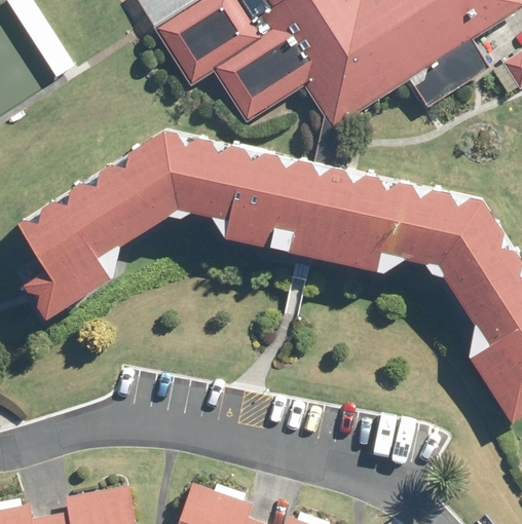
[(188,0),(149,25),(186,83),(210,68),(241,119),(301,82),(327,124),(404,76),(420,66),(417,78),(409,83),(421,104),(484,64),(468,37),(521,3),(519,0),(188,0)]
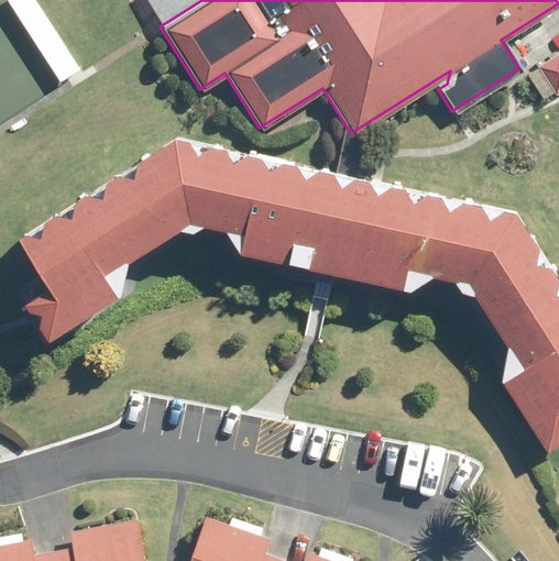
[(558,54),(557,52),(535,67),(551,92),(558,87),(558,54)]
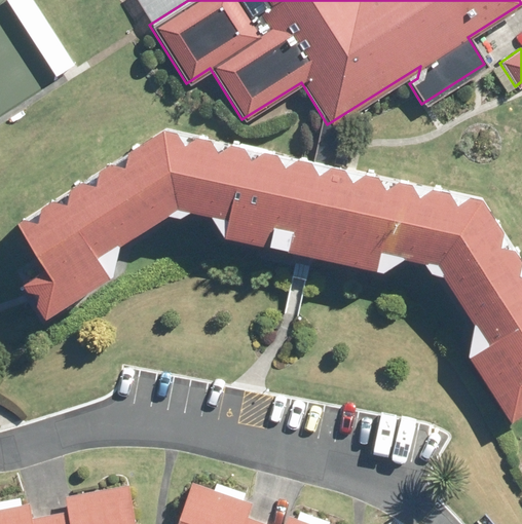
[(48,267),(23,283),(46,321),(113,277),(119,247),(179,209),(214,217),(227,238),(385,272),(406,259),(437,265),(476,326),(470,356),(512,422),(521,415),(521,262),(483,201),(473,199),(467,202),(454,200),(450,194),(432,190),(425,194),(417,192),(413,186),(398,183),(392,187),(384,185),(380,179),(365,176),(359,180),(350,178),(346,172),(331,169),(325,172),(317,171),(312,164),(296,161),(290,164),(283,163),(280,157),(262,153),(256,157),(250,156),(247,150),(231,147),(225,150),(216,148),(212,143),(195,139),(189,143),(182,142),(179,136),(163,132),(129,154),(127,161),(120,165),(114,163),(102,172),(101,179),(91,184),(85,182),(71,191),(70,198),(62,203),(54,201),(42,210),(41,217),(33,222),(26,221),(21,224),(48,267)]
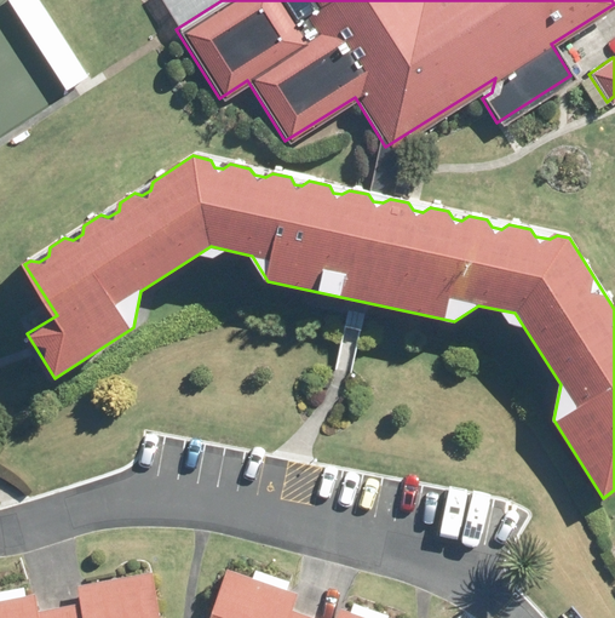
[(226,571),(208,617),(304,617),(289,612),(295,596),(285,591),(287,585),(253,572),(249,579),(226,571)]
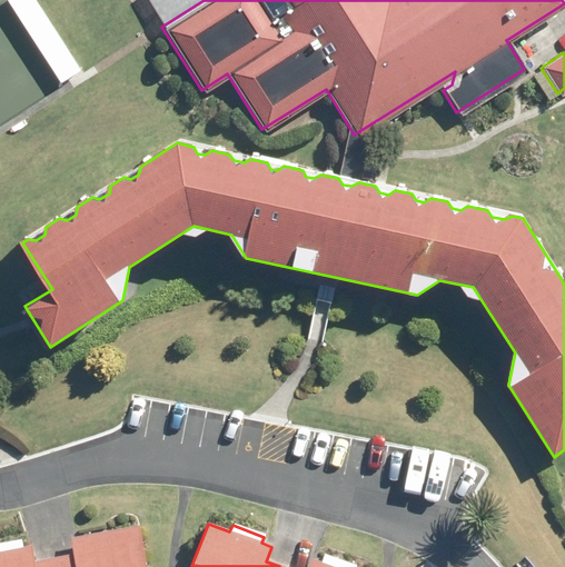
[(51,557),(52,566),(140,566),(132,525),(65,537),(68,555),(51,557)]
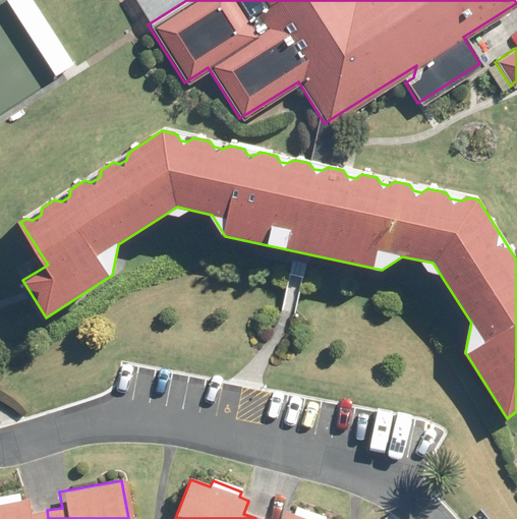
[(48,518),(47,510),(26,514),(24,500),(14,501),(12,493),(0,495),(0,518),(48,518)]
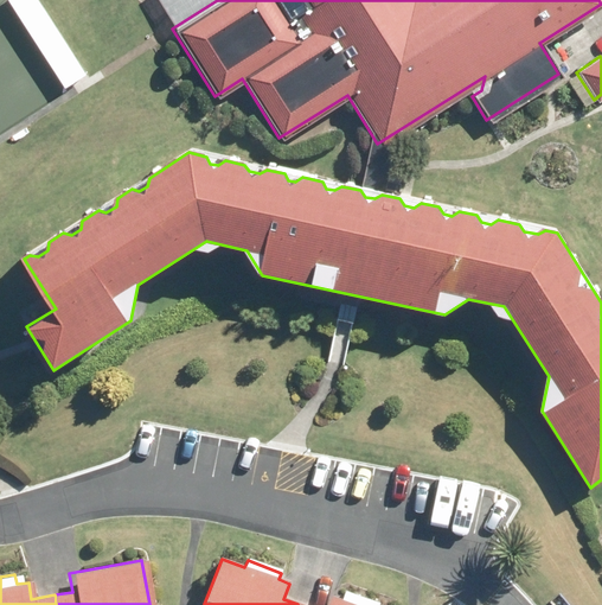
[(377,604),(357,597),(344,592),(343,598),(341,600),(332,598),(331,598),(328,604),(377,604)]
